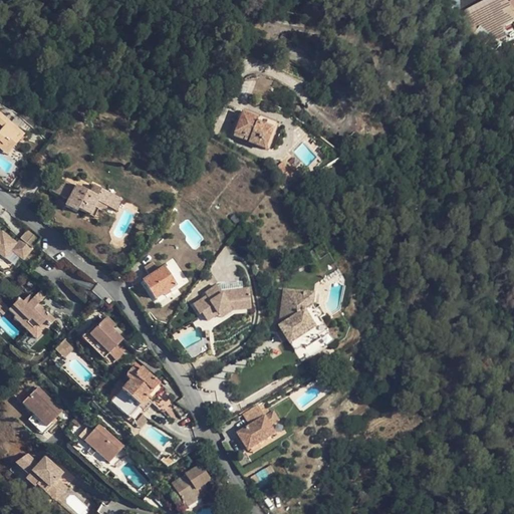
[(447,0),(445,15),(454,16),(456,0),(447,0)]
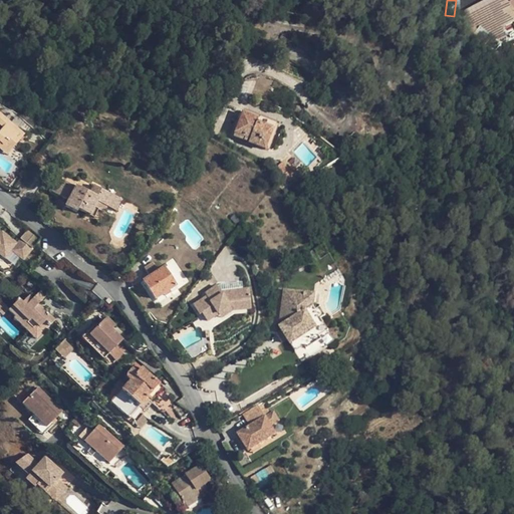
[(489,0),(483,0),(467,8),(472,20),(482,38),(483,39),(485,40),(487,39),(489,36),(489,0)]
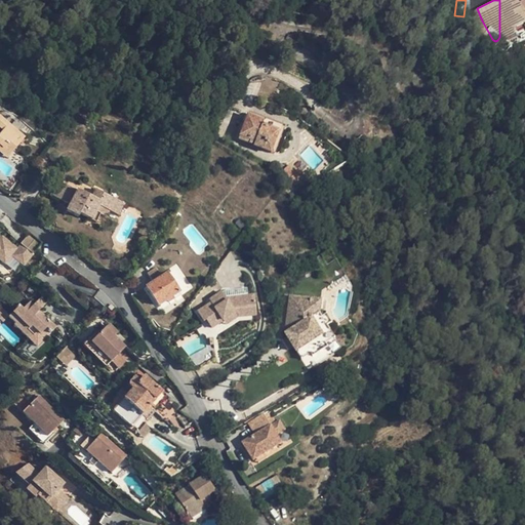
[(524,23),(524,22),(524,0),(517,4),(515,0),(509,0),(509,12),(509,35),(509,40),(515,37),(511,29),(524,23)]
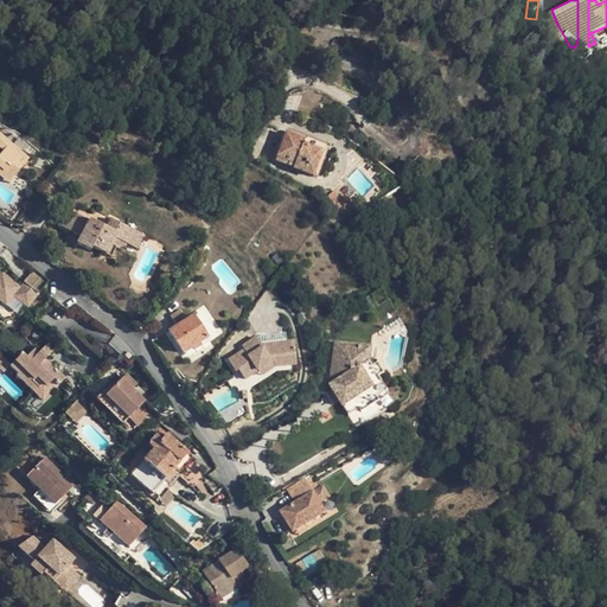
[(606,25),(606,26),(590,33),(595,43),(596,42),(606,36),(606,25)]
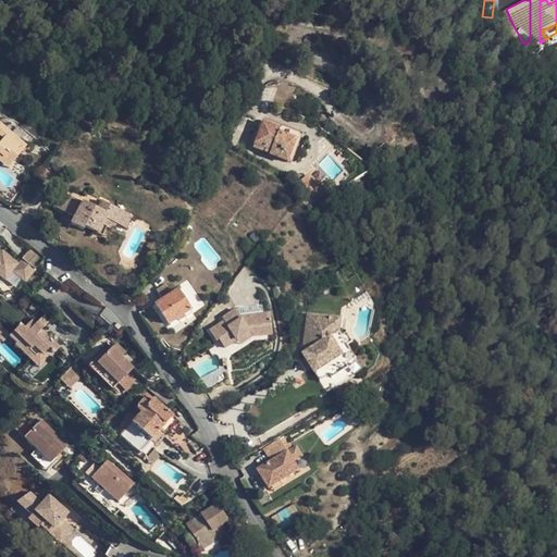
[(530,53),(535,58),(544,48),(540,44),(539,46),(536,50),(531,53),(530,53)]
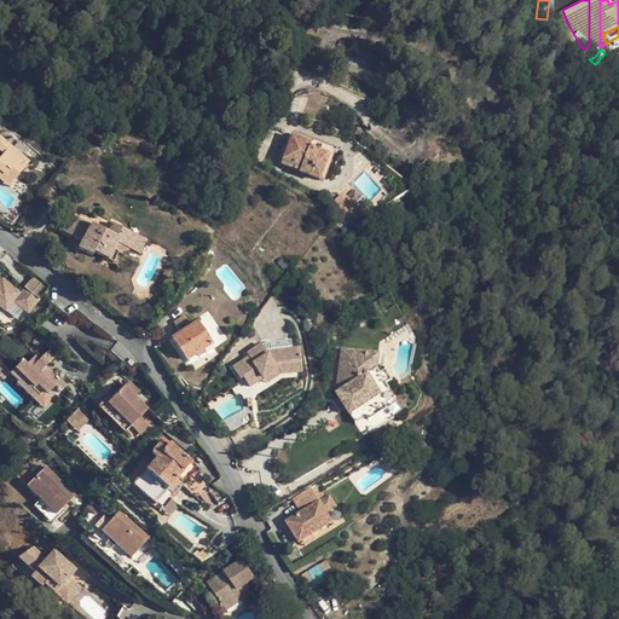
[(295,134),(294,139),(311,145),(310,150),(329,158),(323,172),(327,173),(336,151),(295,134)]
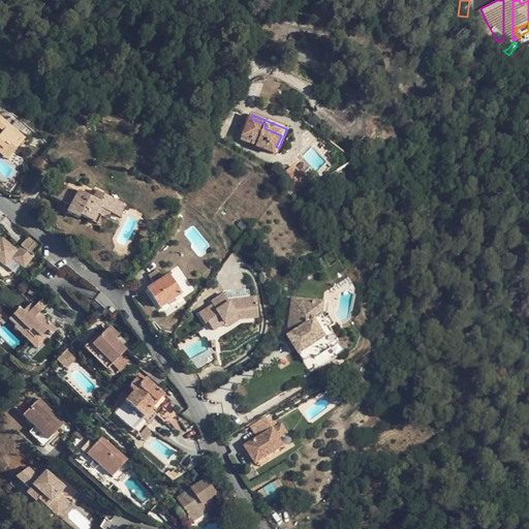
[(0,119),(0,129),(3,132),(8,126),(0,119)]
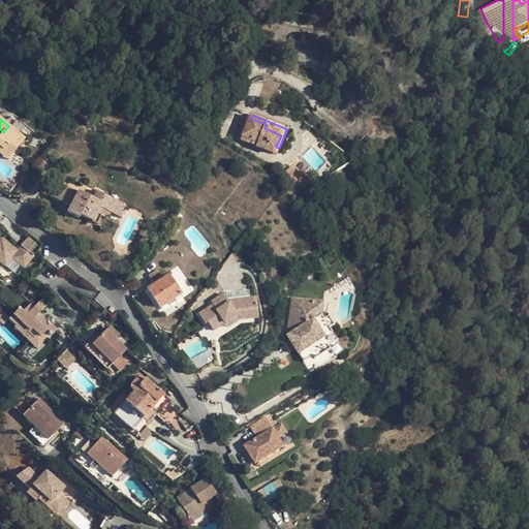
[(253,146),(271,153),(274,152),(276,147),(281,135),(265,128),(266,124),(251,119),(243,137),(254,143),(253,146)]
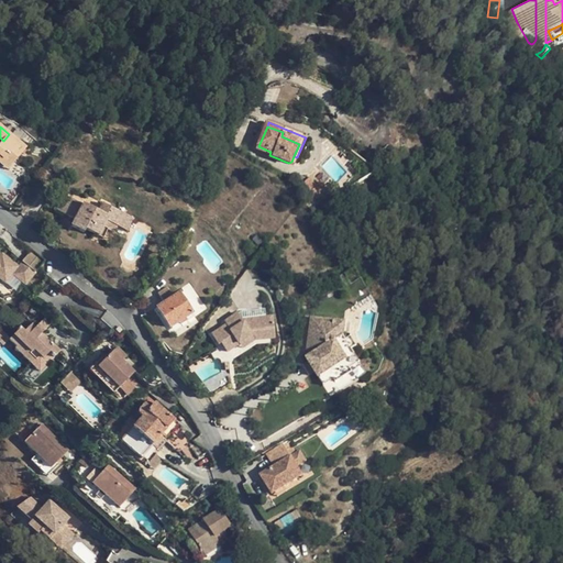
[(25,148),(9,134),(3,141),(0,144),(0,155),(4,159),(9,154),(15,161),(25,148)]
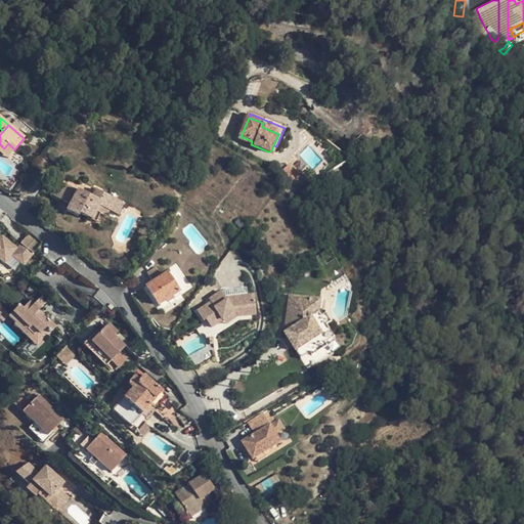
[(0,150),(7,158),(14,149),(8,143),(4,148),(0,144),(0,150)]
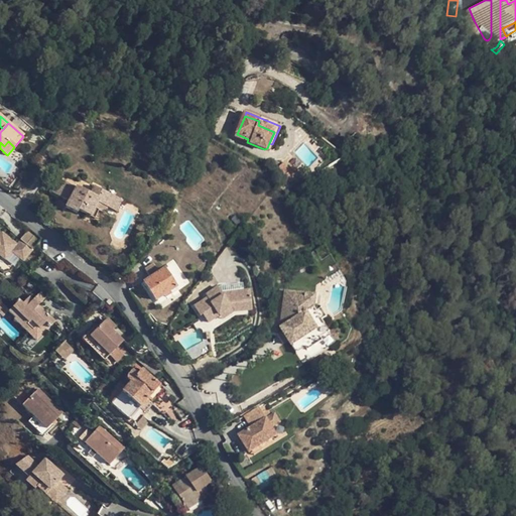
[(53,194),(59,197),(66,182),(59,179),(53,194)]
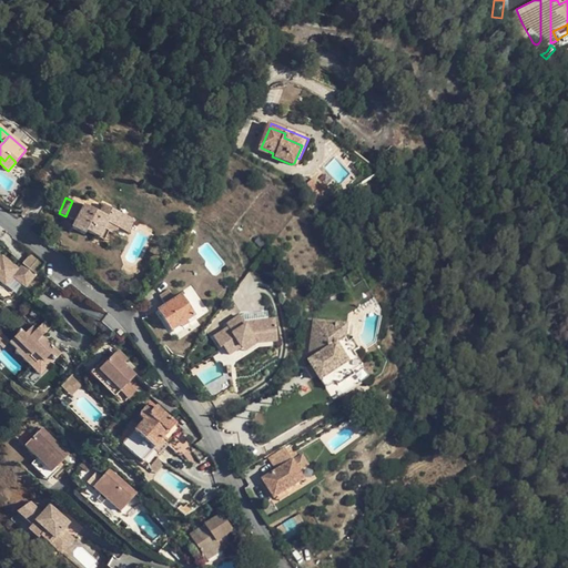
[(84,208),(72,201),(66,216),(75,222),(72,229),(84,234),(87,232),(104,241),(109,232),(115,234),(119,229),(130,234),(135,221),(104,205),(101,213),(84,205),(84,208)]
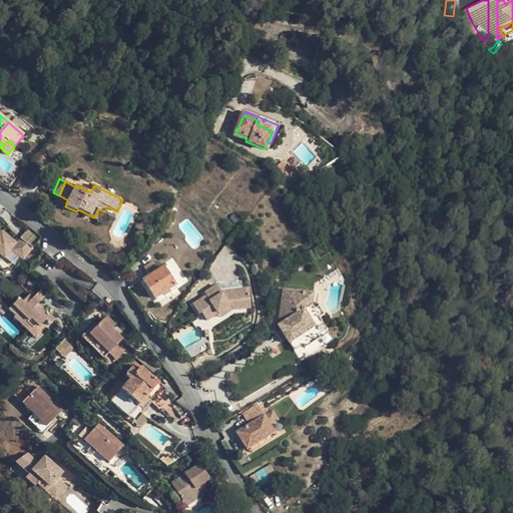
[(4,236),(0,232),(0,268),(4,272),(8,267),(12,270),(28,250),(30,252),(34,247),(23,238),(18,243),(7,234),(6,235),(4,236)]
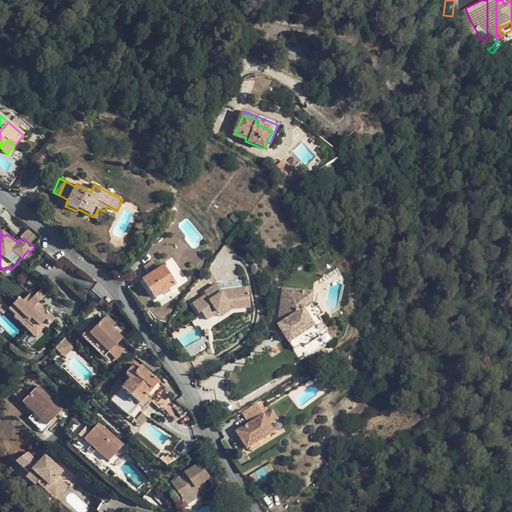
[(172,258),(165,262),(180,287),(189,282),(180,267),(178,268),(172,258)]
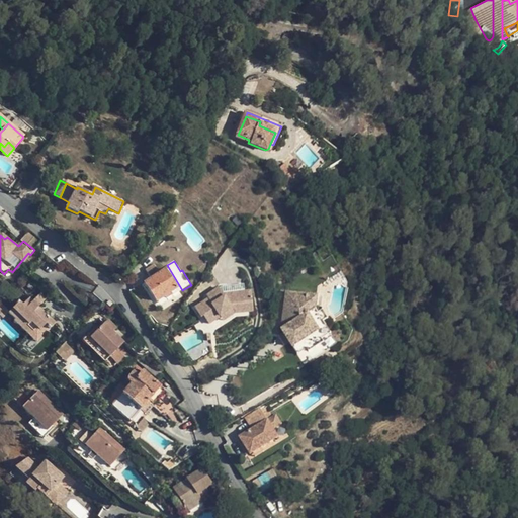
[(157,301),(178,288),(166,269),(145,283),(157,301)]
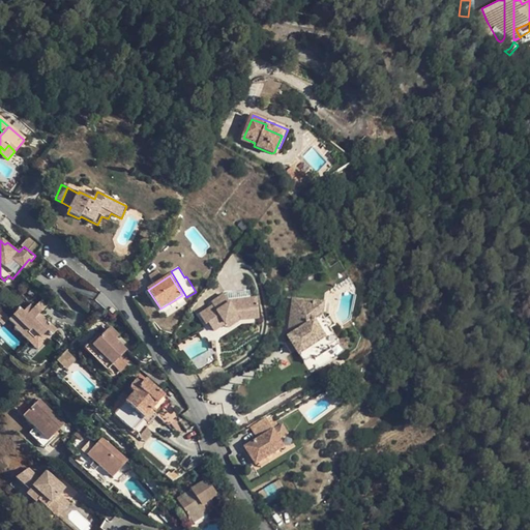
[(214,305),(201,315),(207,324),(209,322),(215,330),(226,323),(232,319),(236,316),(239,320),(259,318),(257,298),(229,301),(224,295),(212,303),(214,305)]
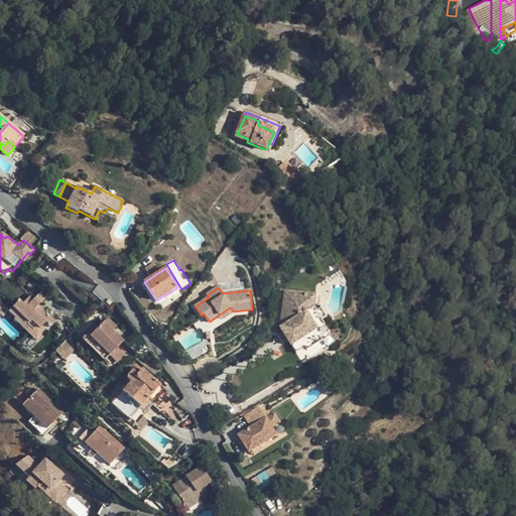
[(311,309),(313,298),(283,294),(279,329),(290,349),(299,344),(301,348),(303,350),(318,341),(303,314),(311,309)]
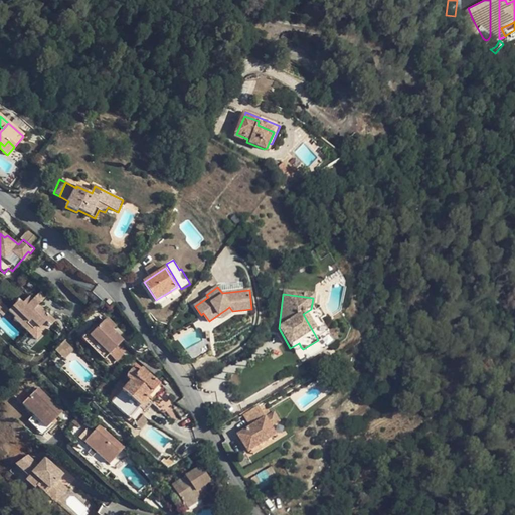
[(45,319),(52,325),(55,322),(40,307),(44,303),(38,297),(34,301),(30,298),(23,305),(19,301),(10,310),(17,317),(15,319),(30,334),(45,319)]
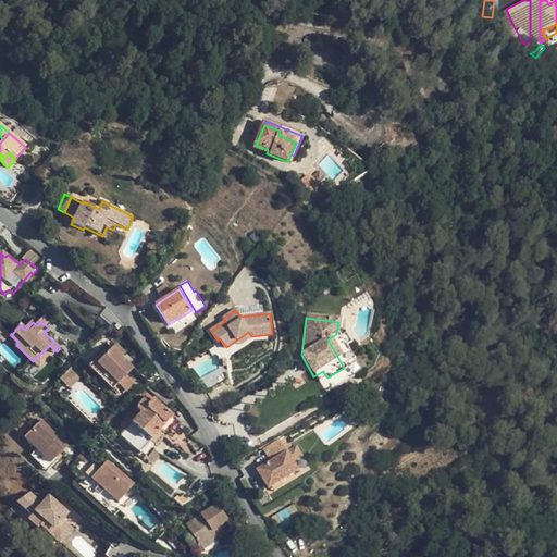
[(10,336),(1,326),(0,326),(0,338),(3,343),(10,336)]
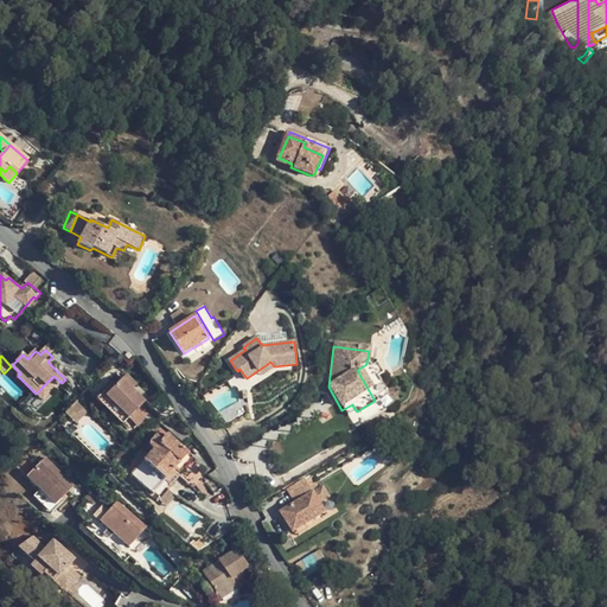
[(259,370),(262,374),(274,366),(270,362),(266,365),(259,370)]
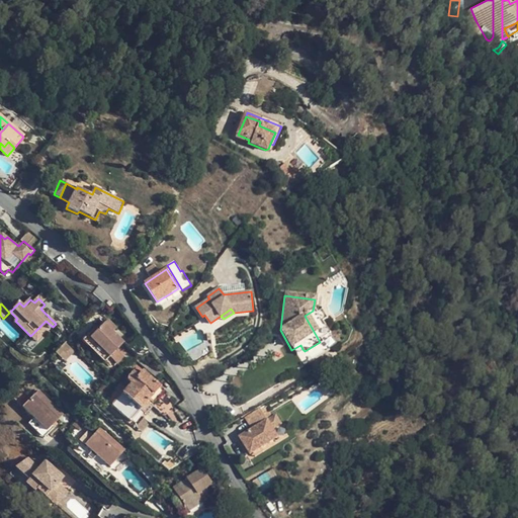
[(108,319),(104,323),(113,331),(117,328),(108,319)]
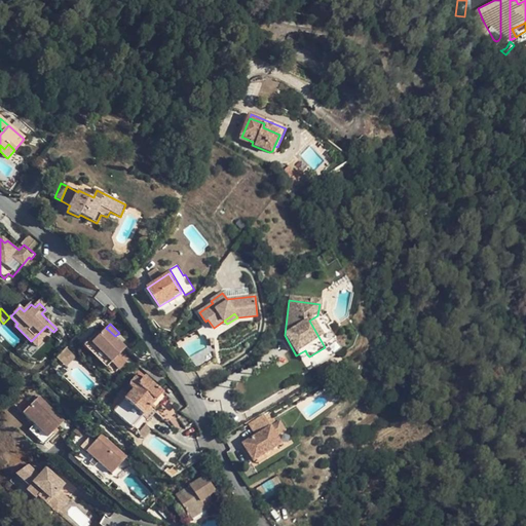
[(38,347),(53,332),(46,326),(31,341),(38,347)]
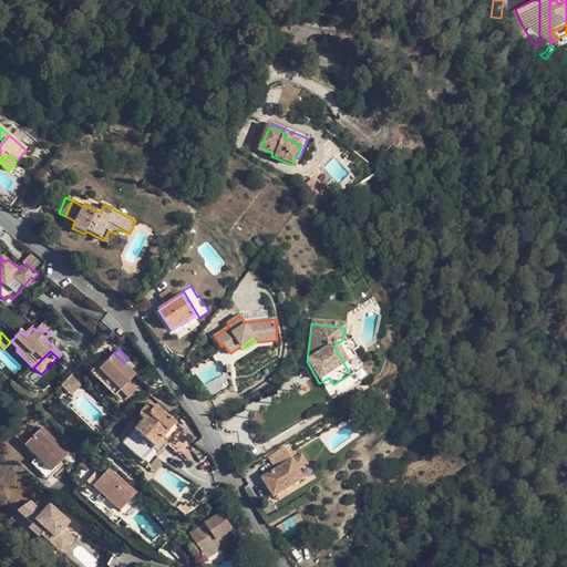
[(96,370),(119,391),(120,390),(121,389),(126,393),(124,395),(127,399),(135,390),(132,385),(127,382),(136,374),(124,362),(114,353),(114,352),(96,370)]
